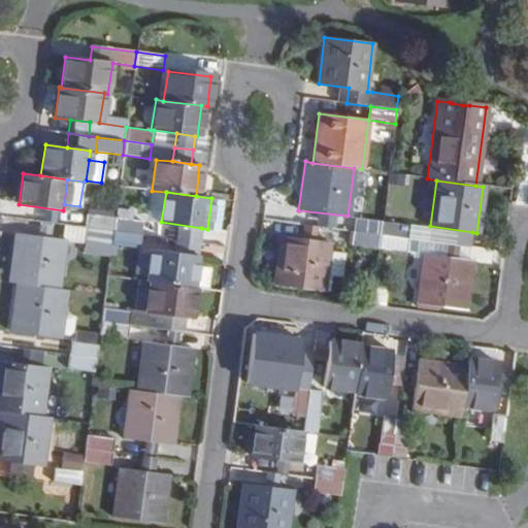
[(86,228),(112,231),(114,217),(88,213),(86,228)]
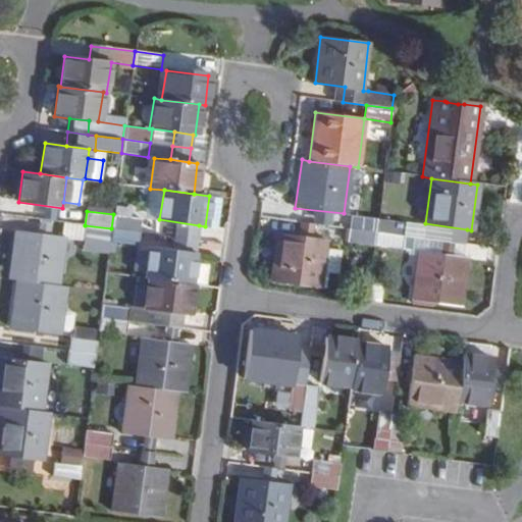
[(111,228),(158,235),(159,219),(113,214),(111,228)]
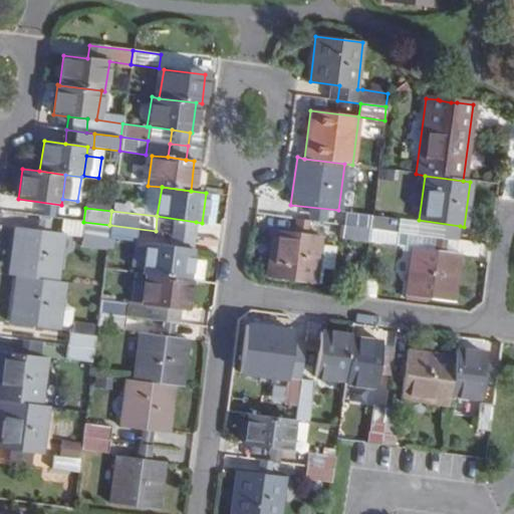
[(371,228),(372,215),(345,212),(344,224),(371,228)]
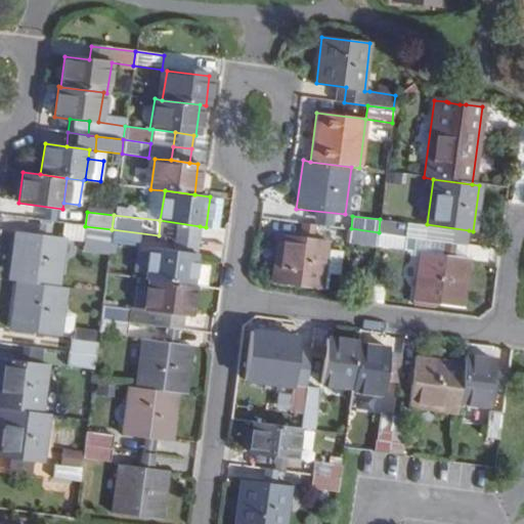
[(405,235),(407,222),(380,219),(379,232),(405,235)]
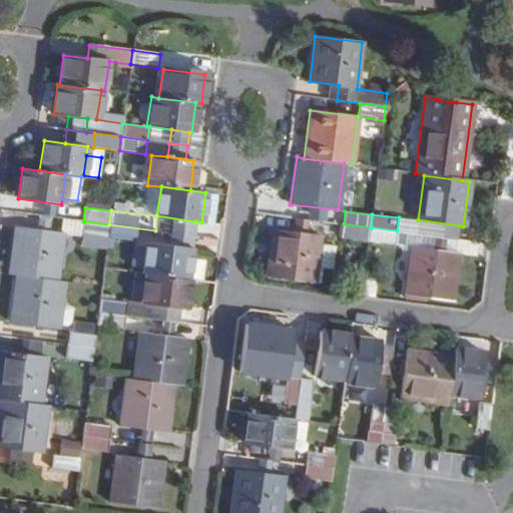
[(108,238),(109,224),(83,221),(59,217),(57,231),(63,232),(83,235),(81,246),(106,249),(108,238)]
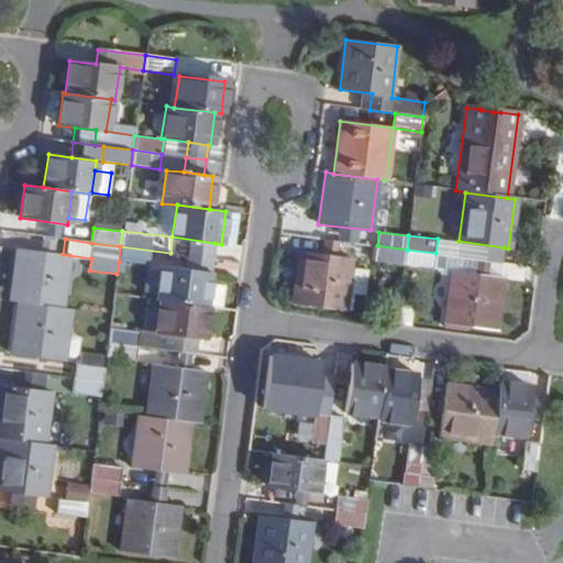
[(504,247),(459,241),(438,239),(435,253),(501,262),(504,247)]
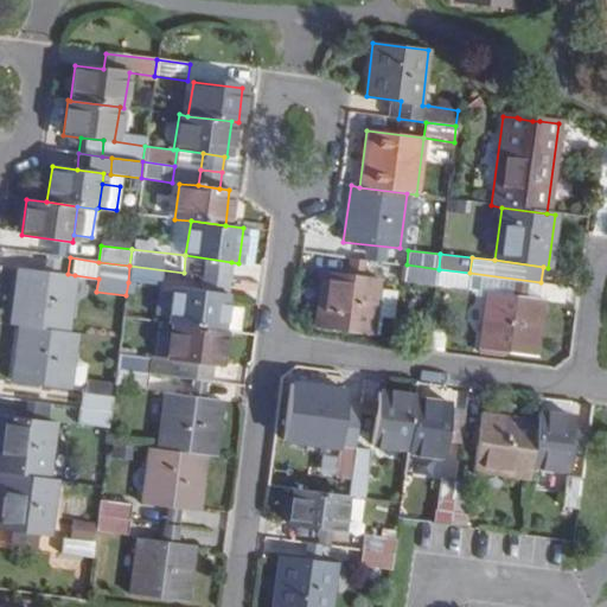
[(229,279),(231,262),(202,259),(200,274),(229,279)]
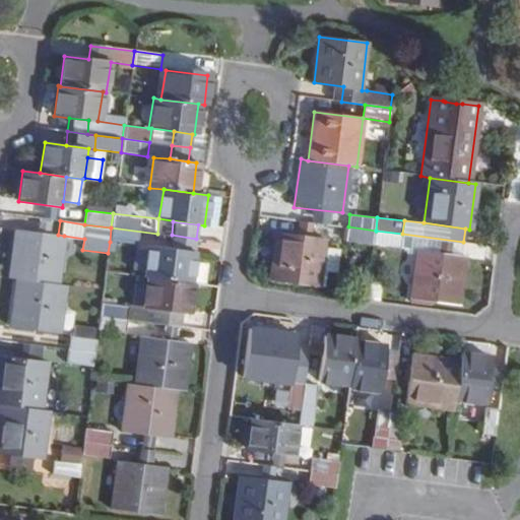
[(374,243),(376,231),(348,226),(347,240),(374,243)]
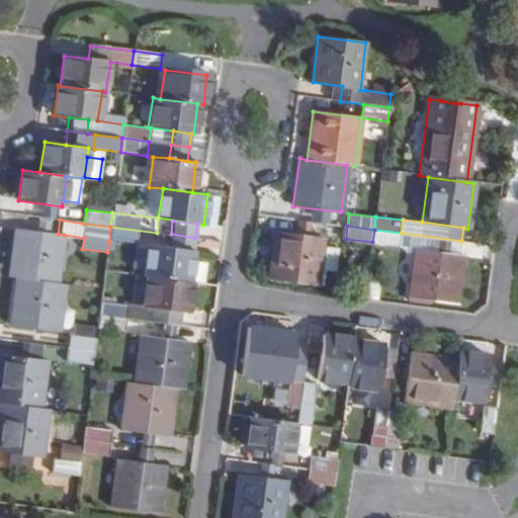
[(144,275),(148,276),(190,281),(194,251),(155,246),(157,233),(110,227),(109,241),(148,246),(144,275)]
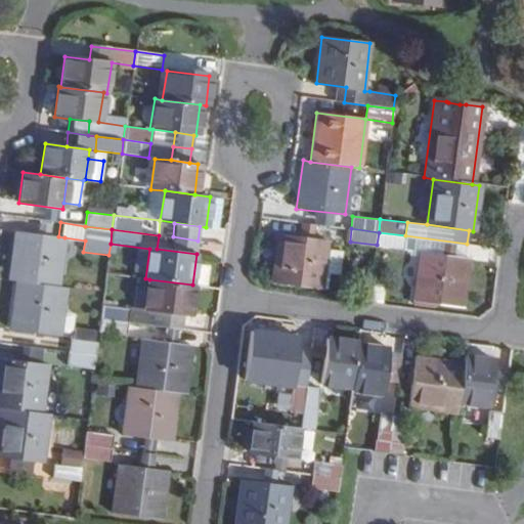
[(9,280),(16,281),(58,287),(64,237),(58,236),(14,230),(9,280)]
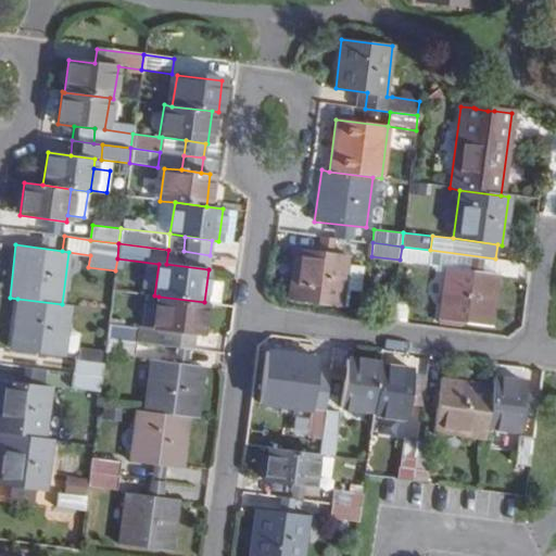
[(345,263),(346,253),(297,247),(289,299),(340,305),(342,289),(358,291),(362,265),(345,263)]
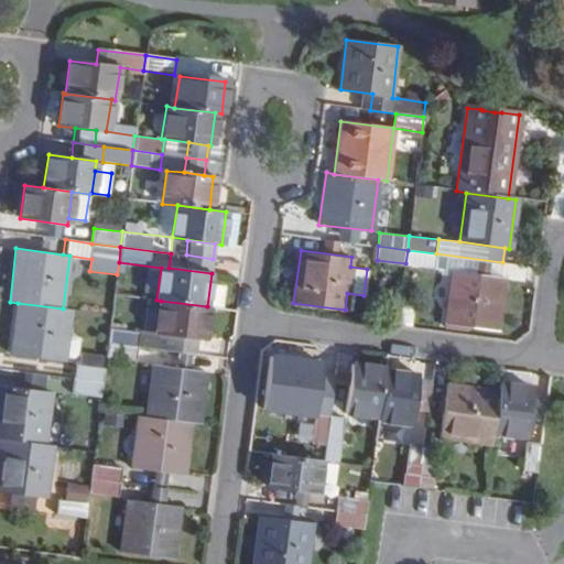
[(405,263),(434,268),(436,253),(408,250),(405,263)]
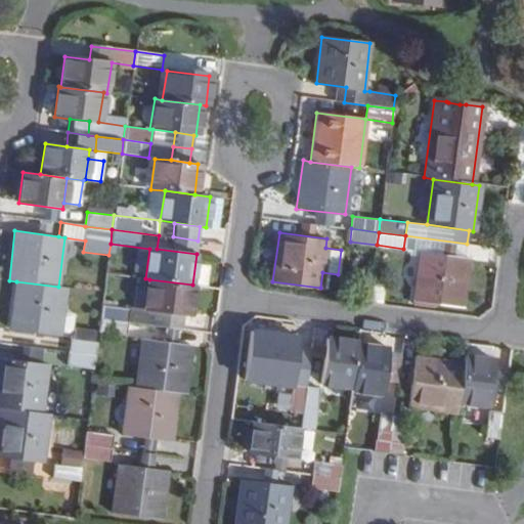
[(423,251),(465,256),(467,244),(405,235),(403,249),(423,251)]
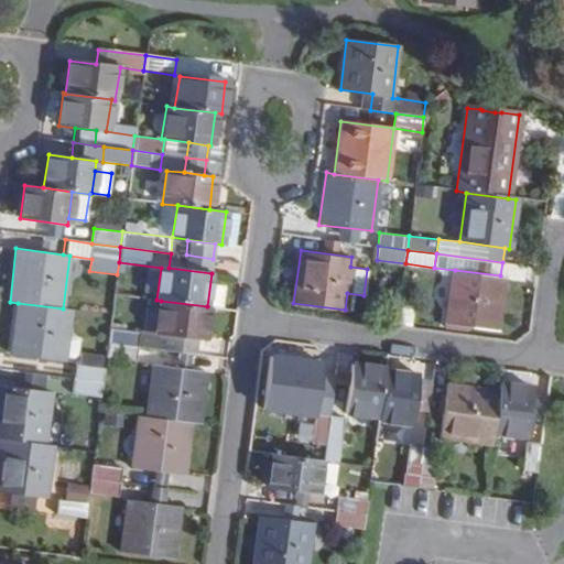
[(497,327),(505,277),(500,275),(455,270),(447,321),(497,327)]
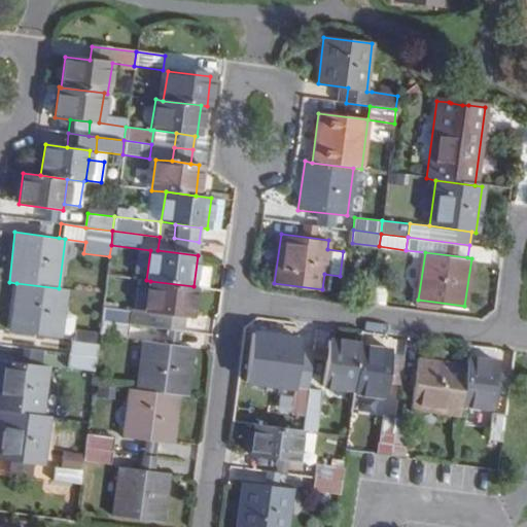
[(197,286),(194,286),(150,281),(146,312),(184,317),(192,318),(197,286)]
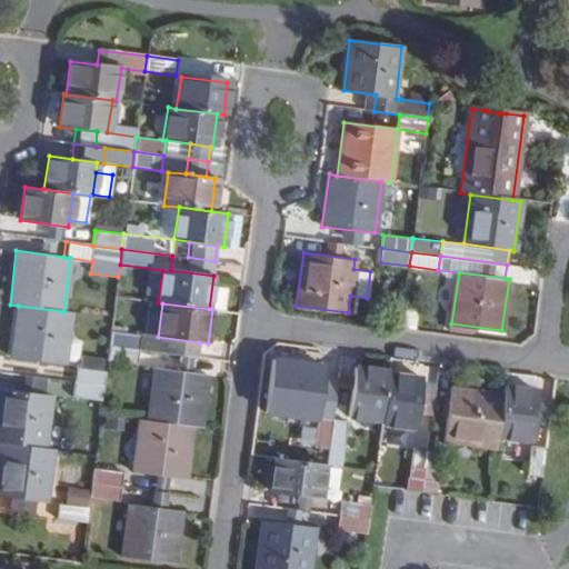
[(70,312),(63,311),(18,306),(10,357),(65,363),(67,340),(70,312)]
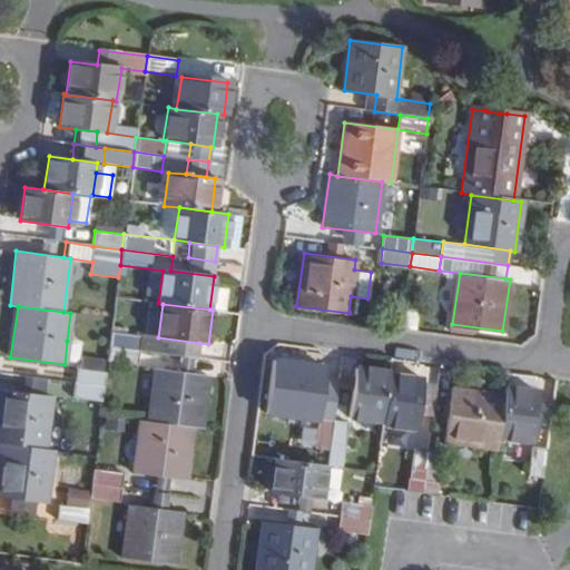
[(138,351),(140,335),(111,332),(109,347),(138,351)]
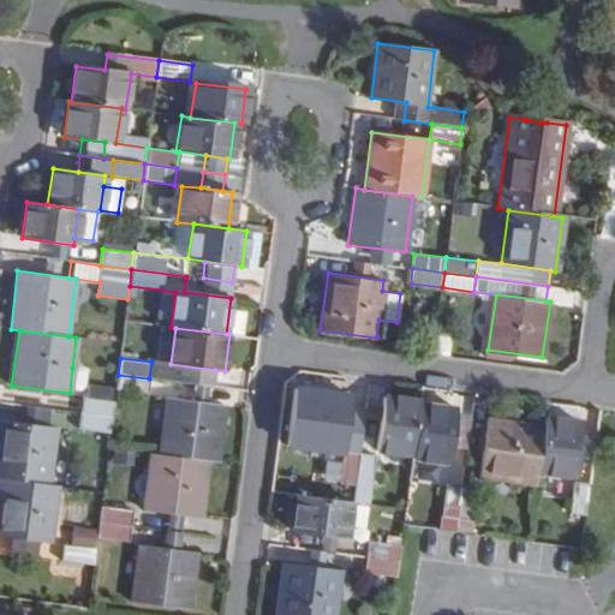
[(213,386),(215,370),(171,364),(151,362),(149,378),(213,386)]
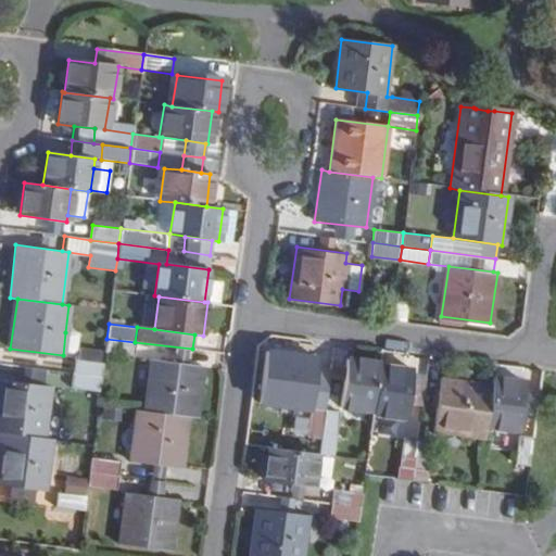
[(65,332),(63,351),(72,352),(75,349),(77,333),(65,332)]
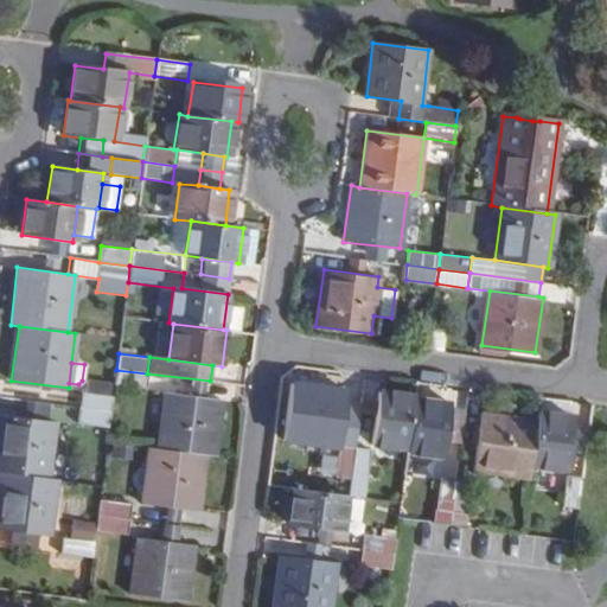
[(115,385),(145,388),(147,374),(116,370),(115,385)]
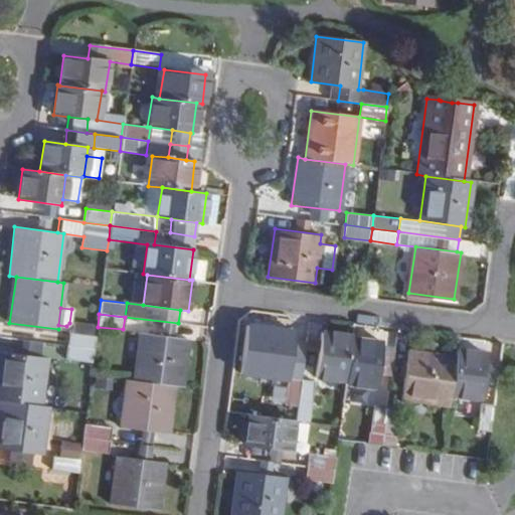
[(73,334),(68,333),(67,345),(95,349),(96,337),(93,336),(95,326),(73,324),(73,334)]
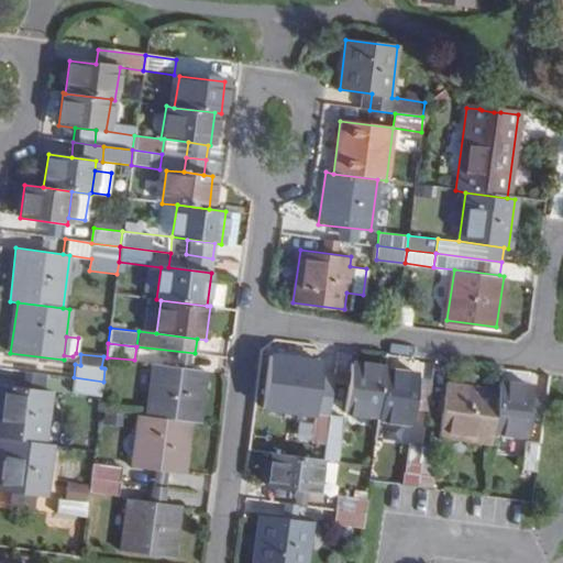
[(263,408),(313,415),(315,412),(317,392),(320,368),(321,361),(269,354),(263,408)]
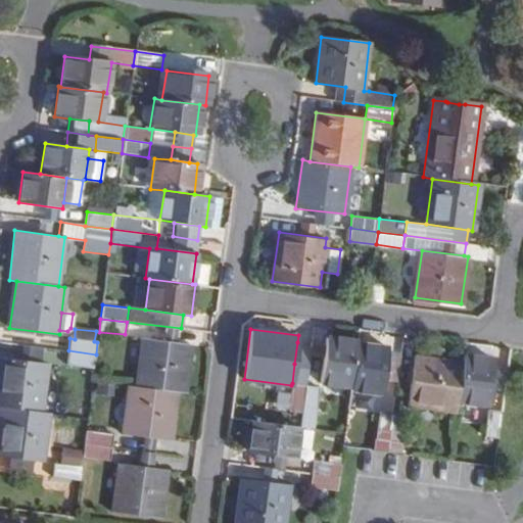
[(325,336),(320,381),(349,385),(354,343),(354,340),(325,336)]
